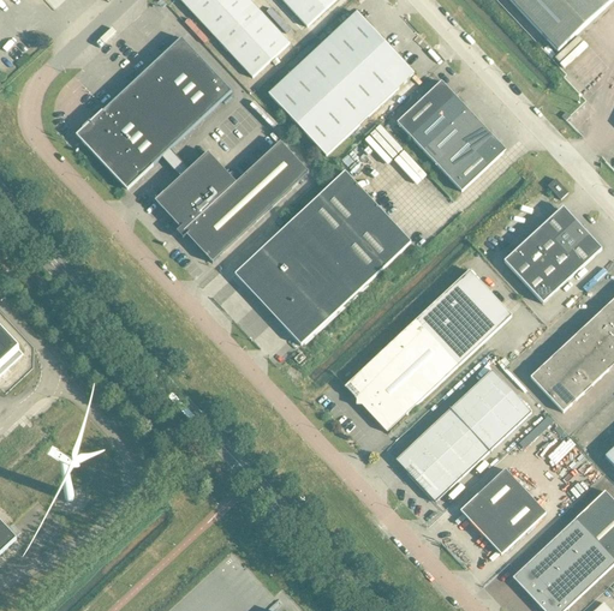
[(180,0),(251,76),(288,41),(250,0),(180,0)]
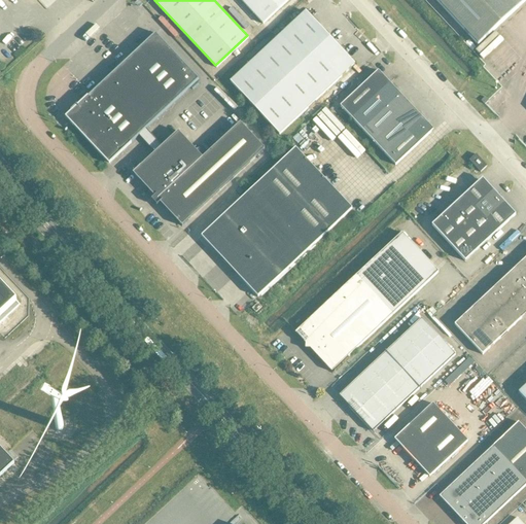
[(242,0),(263,22),(285,0),(242,0)]
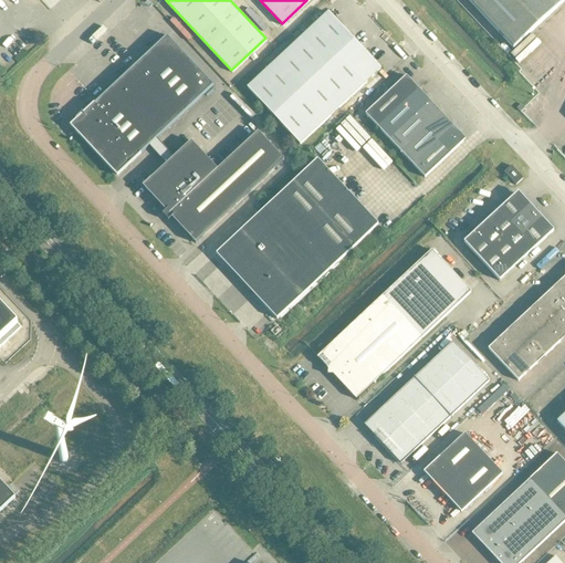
[(470,0),(512,45),(561,0),(470,0)]
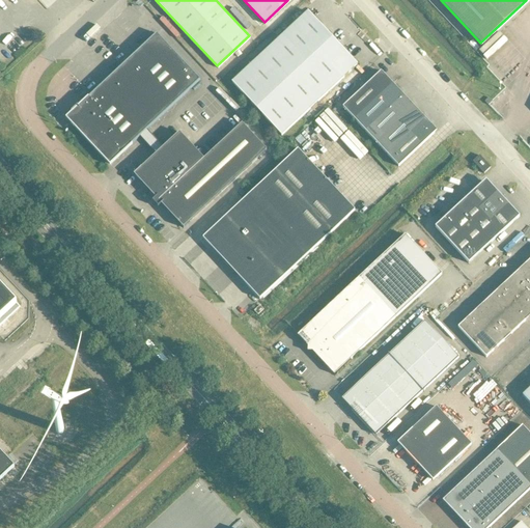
[(307,9),(231,80),(249,99),(281,133),(357,62),(307,9)]
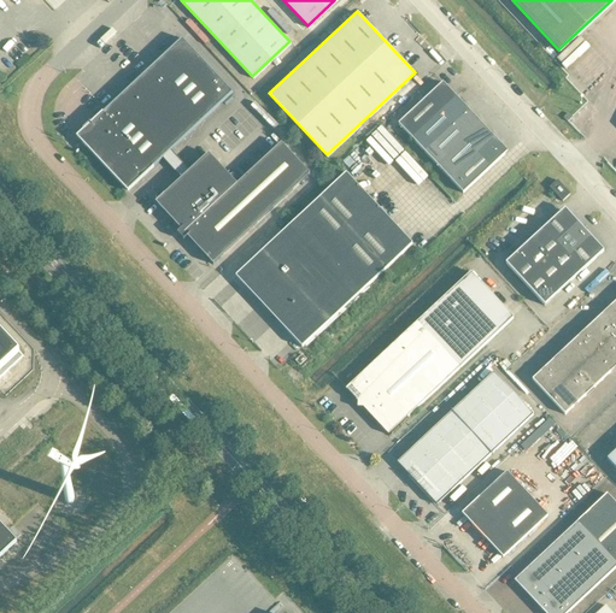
[(188,169),(169,148),(232,89),(181,36),(103,110),(101,110),(75,134),(127,189),(153,164),(152,164),(162,155),(180,176),(188,169)]
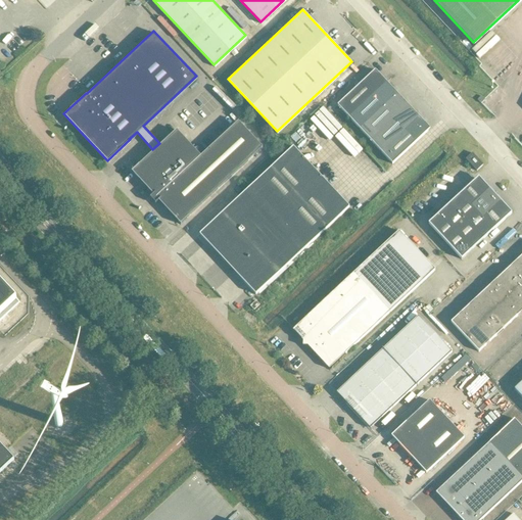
[(337,103),(347,114),(386,79),(383,81),(378,76),(380,74),(375,67),(337,103)]
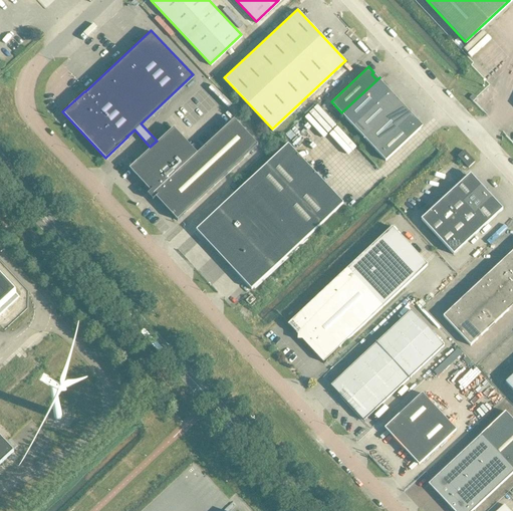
[(341,112),(352,124),(391,88),(390,88),(388,90),(382,85),(385,83),(378,78),(379,77),(341,112)]
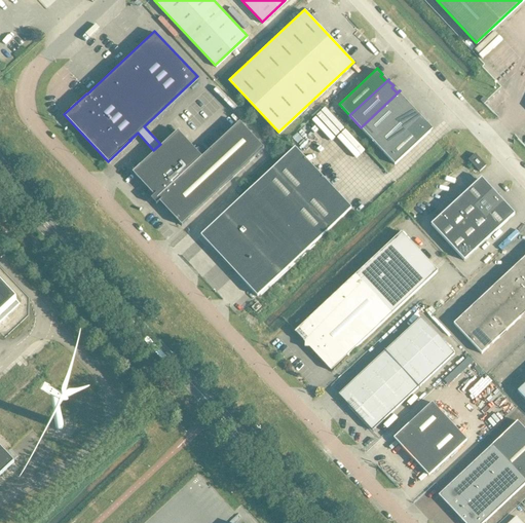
[(400,91),(400,90),(361,127),(372,139),(410,103),(407,105),(402,100),(404,98),(399,91),(400,91)]
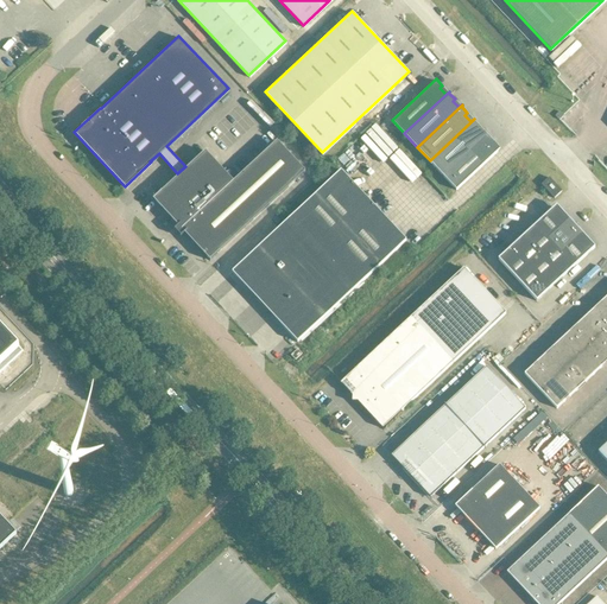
[(430,160),(442,173),(487,132),(486,132),(484,134),(478,128),(480,126),(474,119),(430,160)]
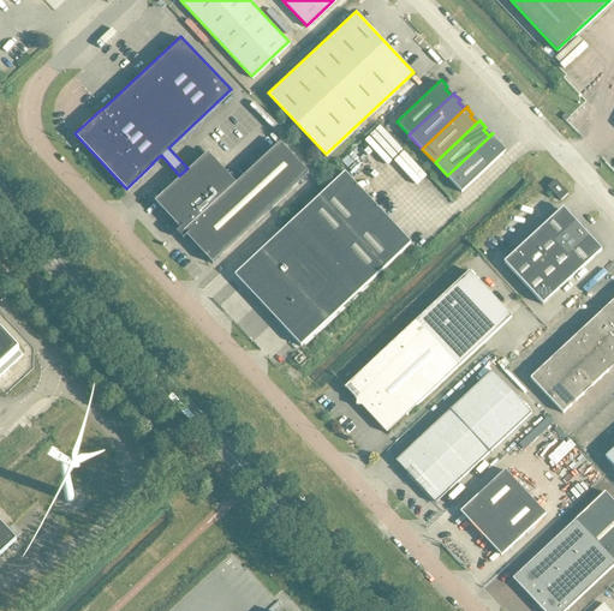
[(460,190),(499,155),(504,150),(502,149),(502,150),(496,144),(499,142),(492,135),(493,133),(447,175),(460,190)]
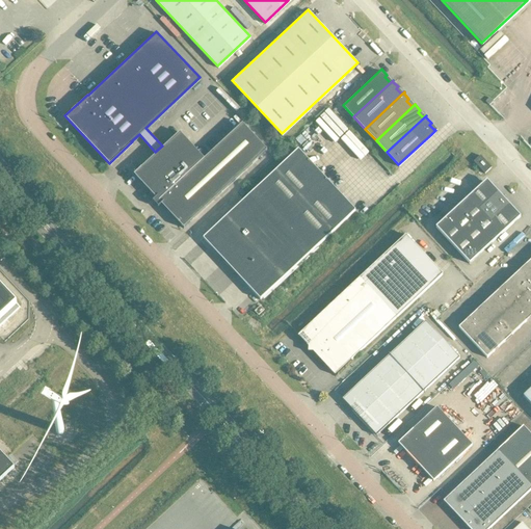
[(241,122),(204,157),(155,202),(158,205),(161,202),(183,226),(266,148),(241,122)]
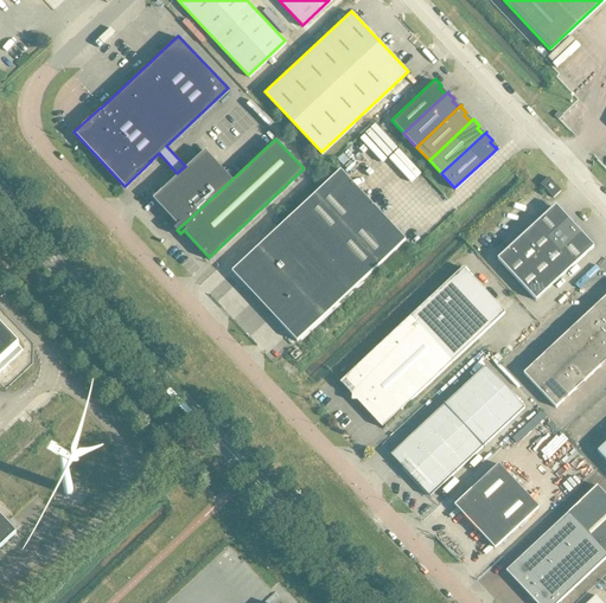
[(177,230),(233,179),(204,148),(185,166),(177,173),(152,197),(177,223),(173,226),(177,230)]
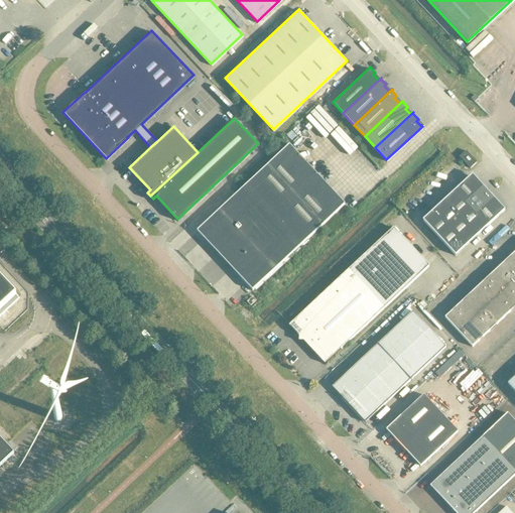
[(196,229),(230,265),(251,288),(344,202),(288,142),(196,229)]
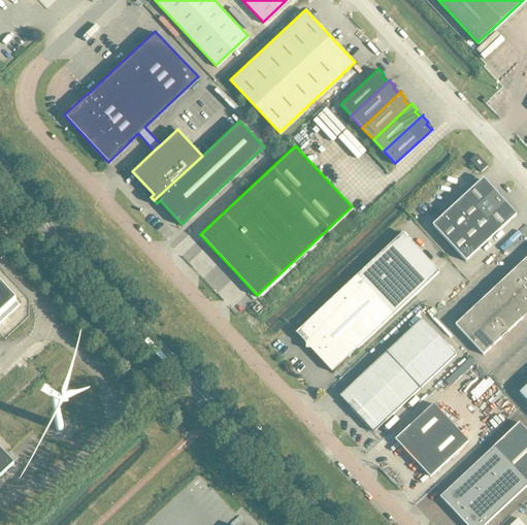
[(487,164),(475,152),(469,158),(481,170),(487,164)]
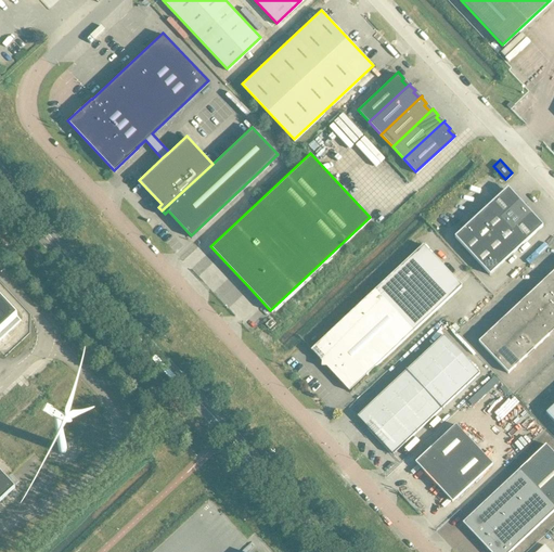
[(507,185),(488,203),(500,216),(519,197),(507,185)]
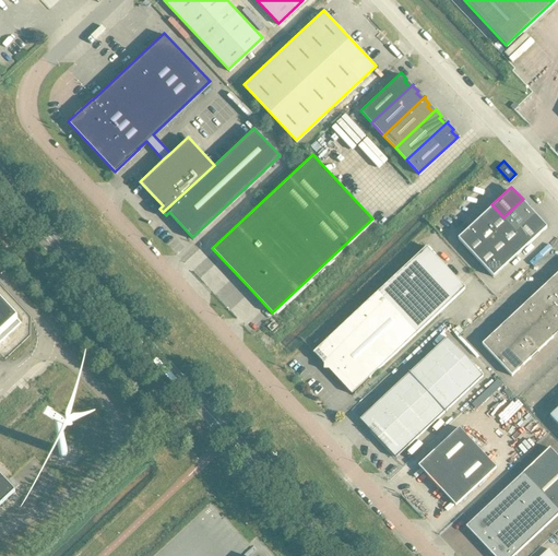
[(503,217),(509,224),(514,231),(534,212),(523,199),(503,217)]
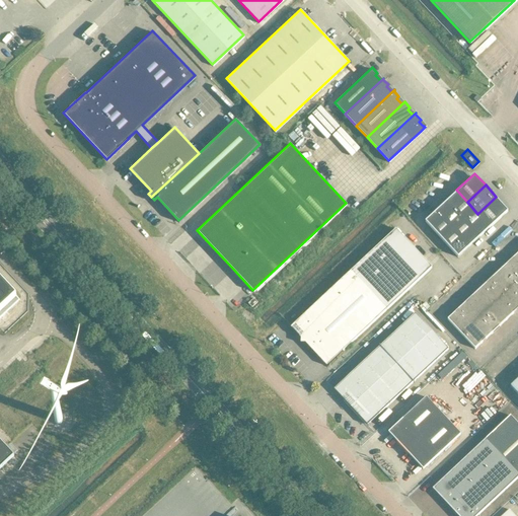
[(445,200),(462,217),(472,208),(467,202),(456,190),(445,200)]
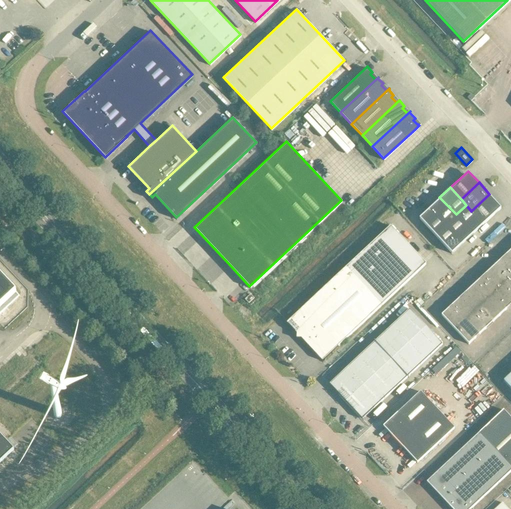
[(489,194),(471,211),(482,222),(500,206),(489,194)]
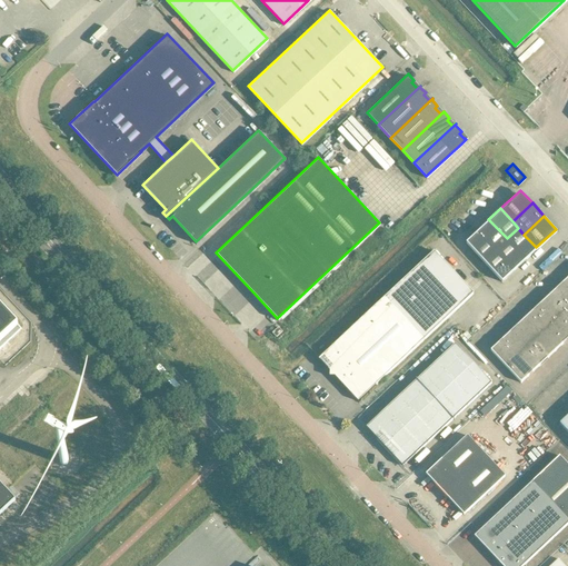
[(445,236),(452,230),(446,219),(438,225),(445,236)]
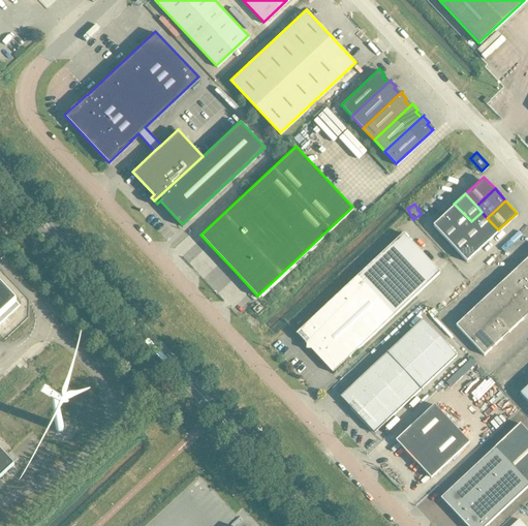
[(454,204),(443,213),(460,231),(471,221),(454,204)]
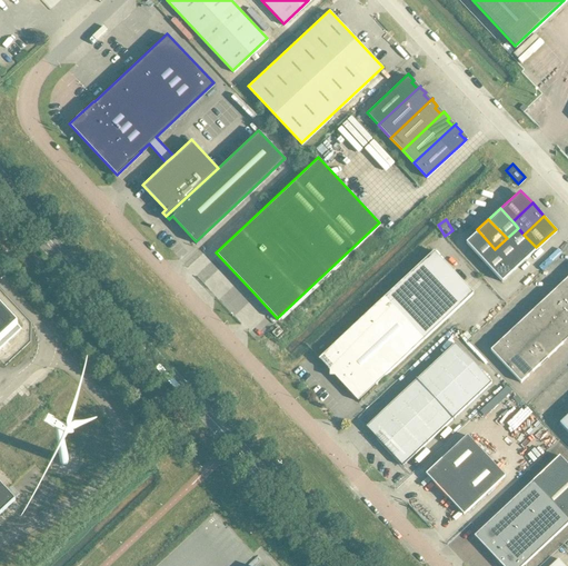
[(518,228),(507,238),(525,258),(536,247),(524,235),(518,228)]
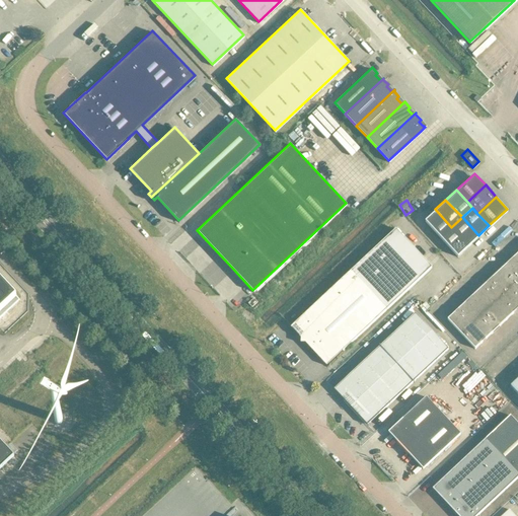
[(441,237),(451,227),(435,209),(425,219),(441,237)]
